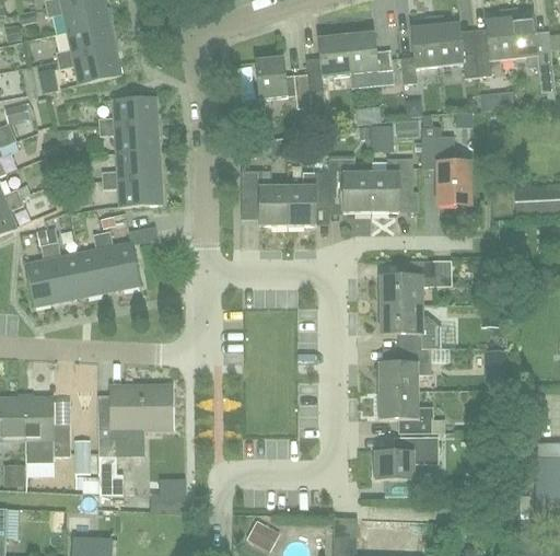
[(80,0),(48,8),(49,15),(63,12),(68,30),(109,21),(105,0),(80,0)]
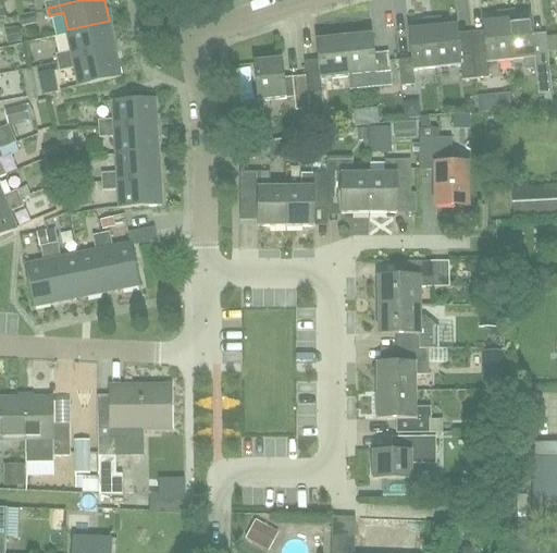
[(510,57),(506,8),(497,9),(498,19),(482,20),(485,48),(472,49),(474,76),(489,74),(486,60),(510,57)]
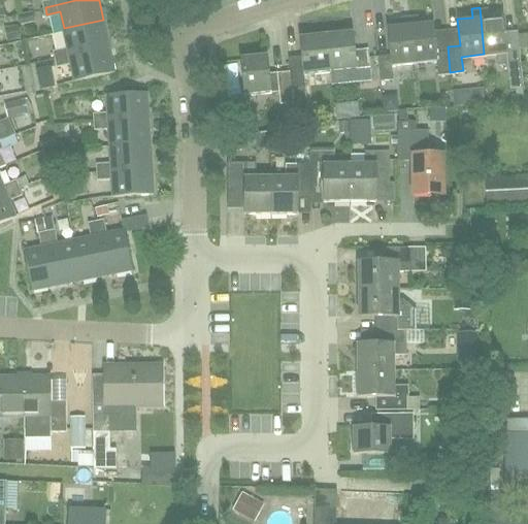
[(510,86),(523,85),(517,33),(504,35),(502,13),(488,15),(487,7),(480,7),(484,54),(506,52),(510,86)]
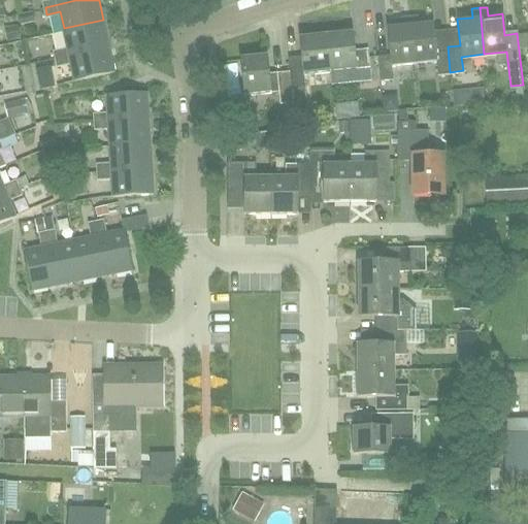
[(408,14),(414,62),(435,59),(437,73),(450,72),(448,46),(435,48),(432,21),(418,22),(417,13),(408,14)]
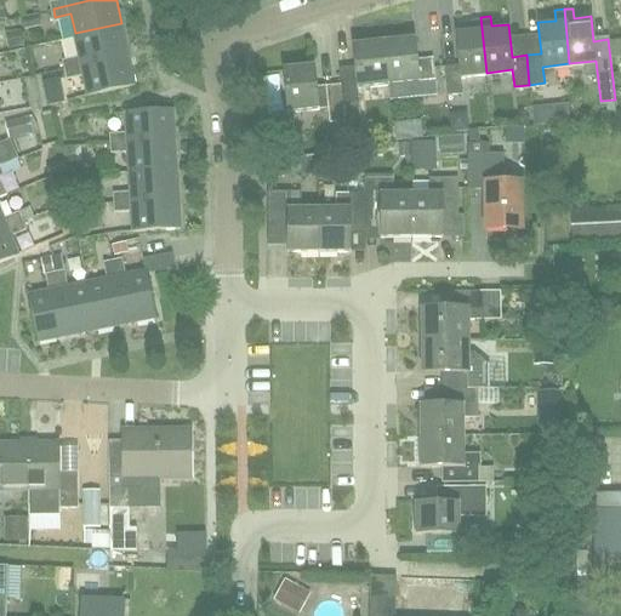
[(486,73),(480,17),(472,18),(473,28),(455,29),(459,61),(443,62),(446,92),(461,91),(460,75),(486,73)]
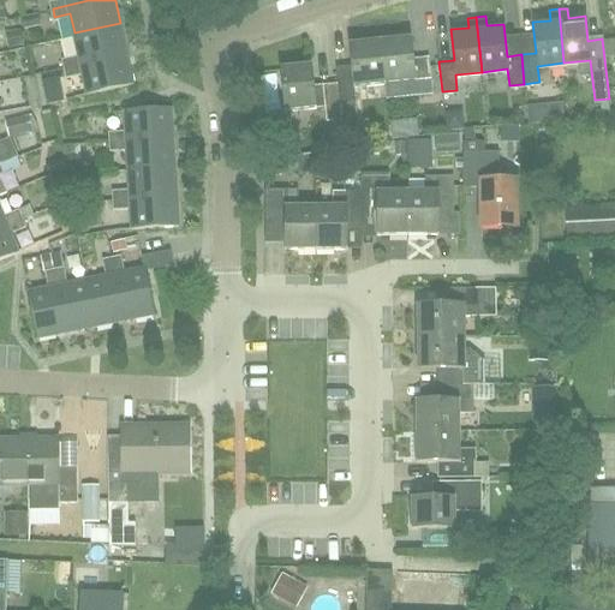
[(120,23),(75,33),(79,52),(61,55),(64,65),(127,51),(120,23)]
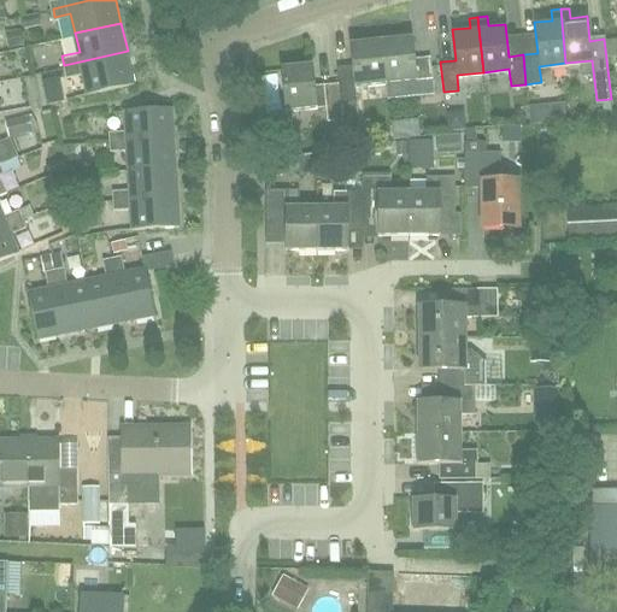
[(381,37),(386,82),(417,78),(419,93),(433,92),(429,56),(415,58),(412,35),(381,37)]
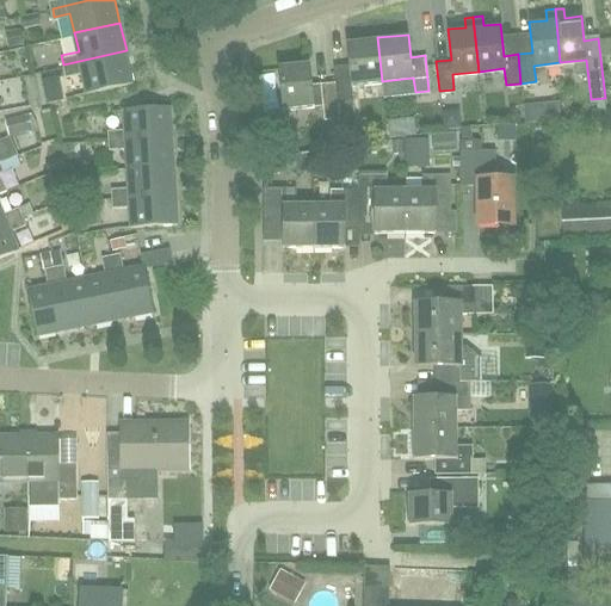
[(355,115),(353,98),(352,84),(382,81),(377,37),(346,41),(349,62),(334,63),(337,80),(340,116),(355,115)]
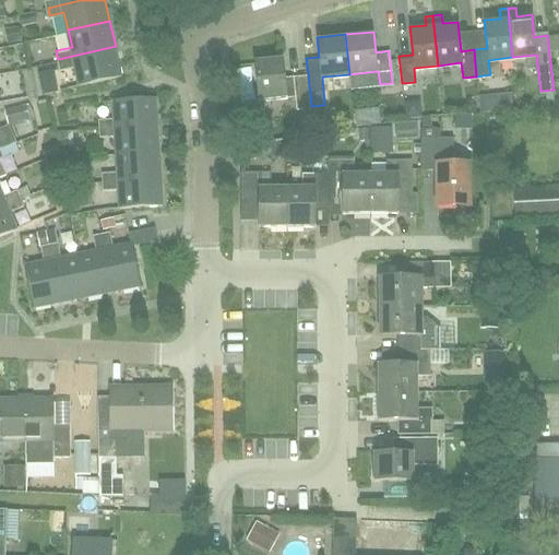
[(116,46),(58,59),(60,68),(75,65),(80,83),(121,73),(116,46)]
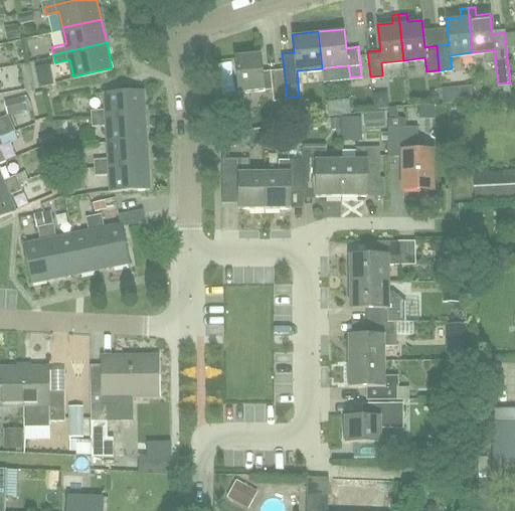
[(237,92),(265,89),(261,50),(233,53),(237,92)]
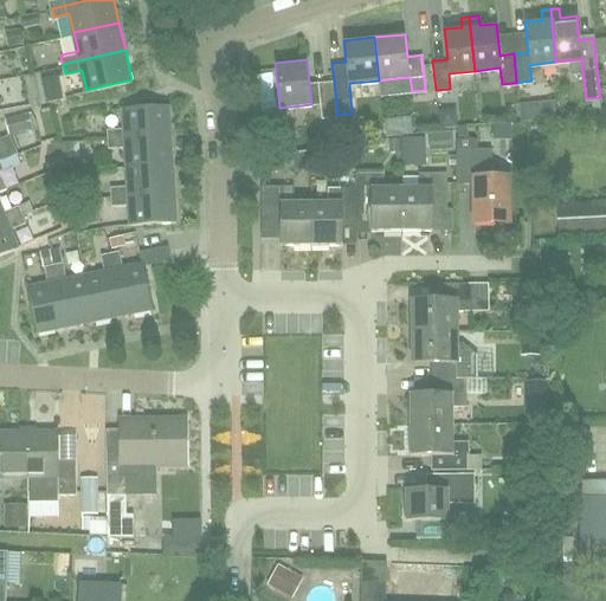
[(317,82),(320,103),(321,117),(337,115),(334,79),(317,82)]
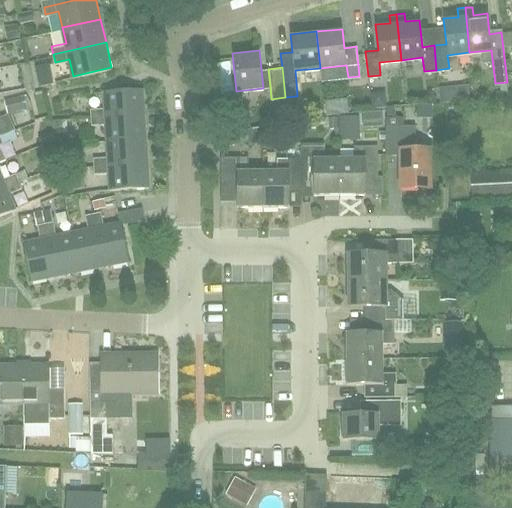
[(93,105),(93,114),(145,110),(143,85),(108,87),(109,104),(93,105)]
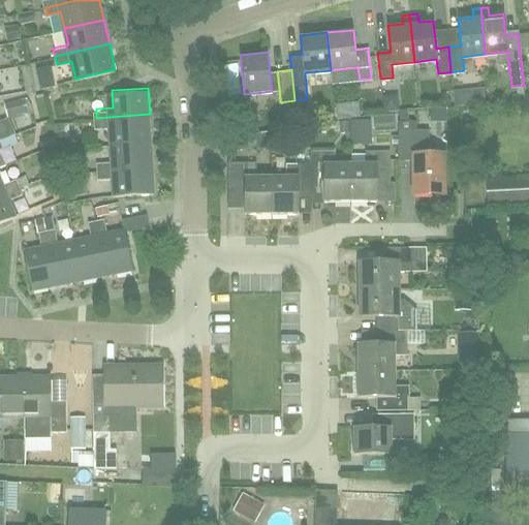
[(7,115),(28,110),(25,96),(3,101),(7,115)]
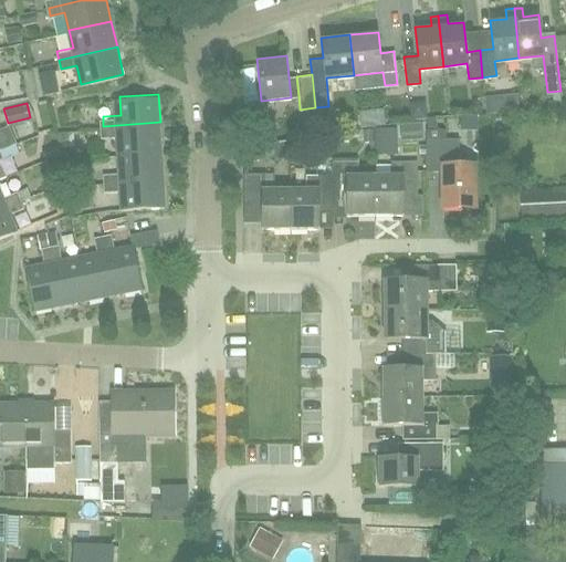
[(160,122),(103,126),(104,134),(122,133),(123,152),(163,149),(160,122)]
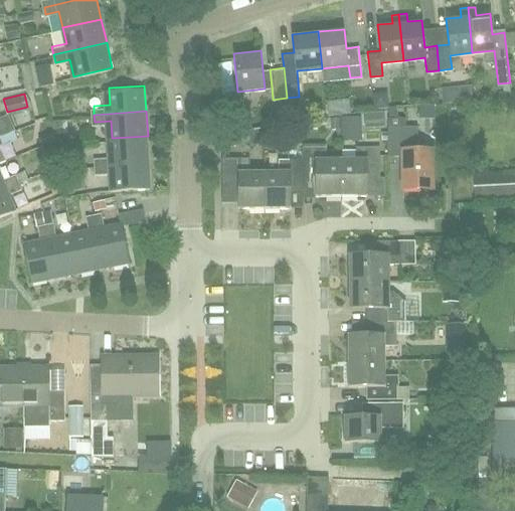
[(401,187),(432,187),(431,149),(416,149),(415,125),(405,125),(404,115),(387,116),(387,154),(401,154),(401,187)]
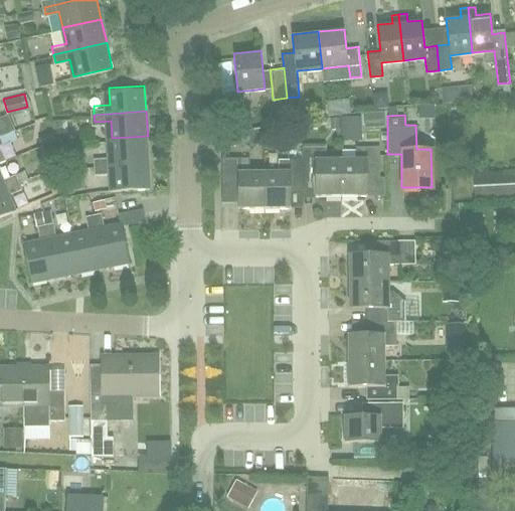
[(148,136),(112,138),(113,154),(96,155),(97,163),(149,160),(148,136)]
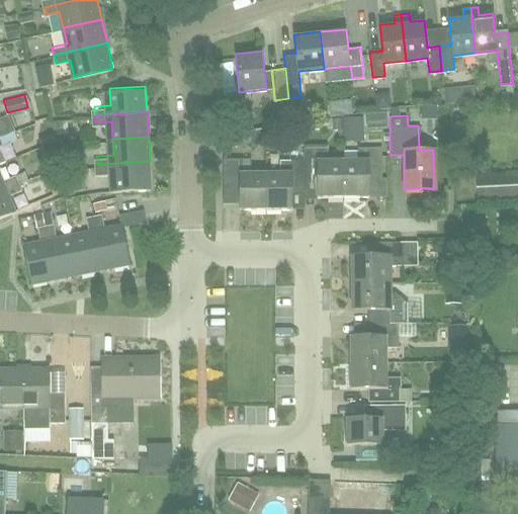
[(366,158),(342,158),(343,196),(370,195),(369,176),(381,176),(380,145),(366,146),(366,158)]
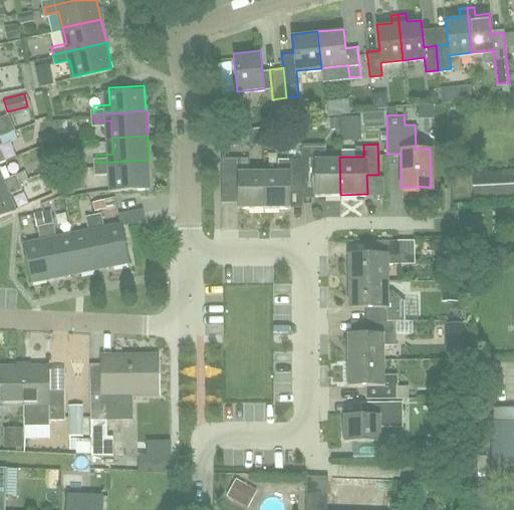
[(301,145),(301,158),(302,177),(314,176),(314,195),(340,195),(339,157),(313,158),(313,145),(301,145)]
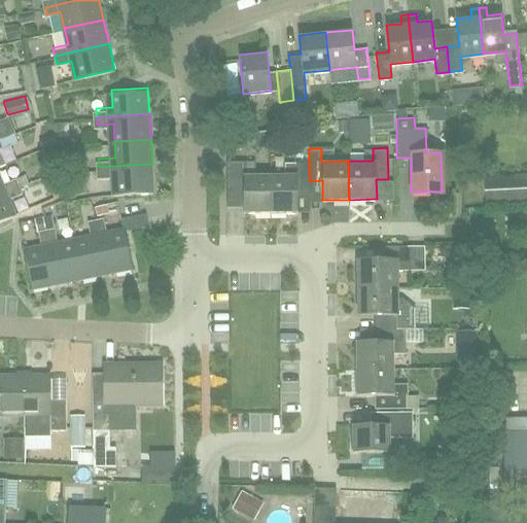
[(254,160),(243,160),(226,161),(226,185),(243,185),(244,213),(270,212),(270,173),(255,173),(254,160)]
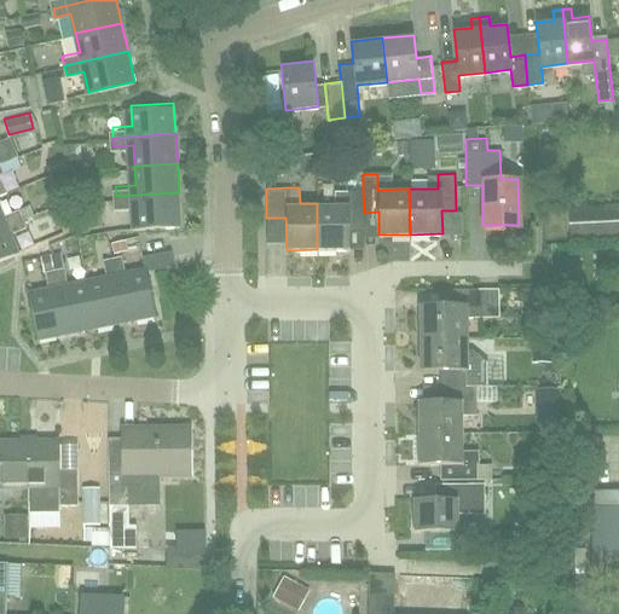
[(335,203),(317,203),(317,249),(348,249),(348,227),(364,227),(364,213),(363,190),(334,191),(335,203)]
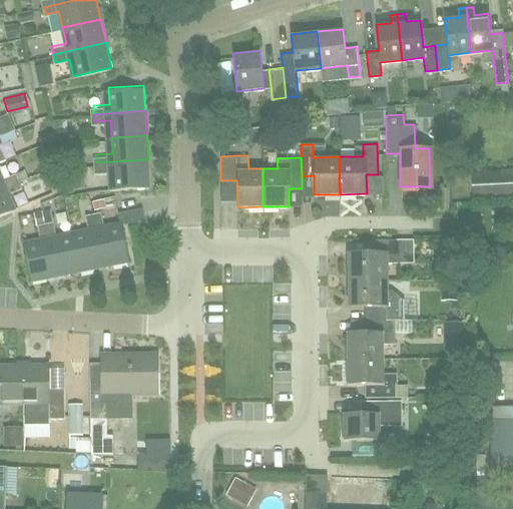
[(148,159),(96,162),(96,170),(113,169),(114,186),(150,184),(148,159)]
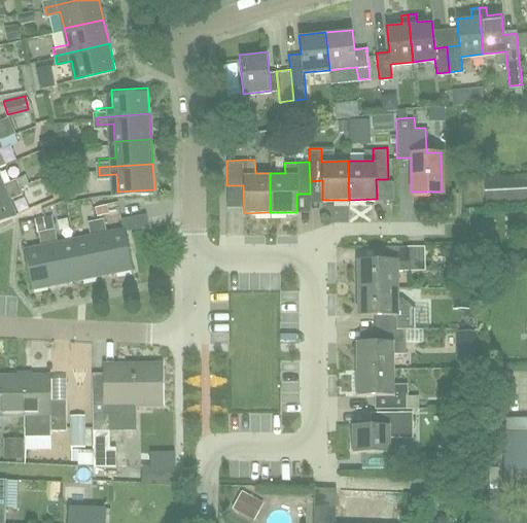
[(526,171),(484,174),(486,204),(526,201),(526,171)]
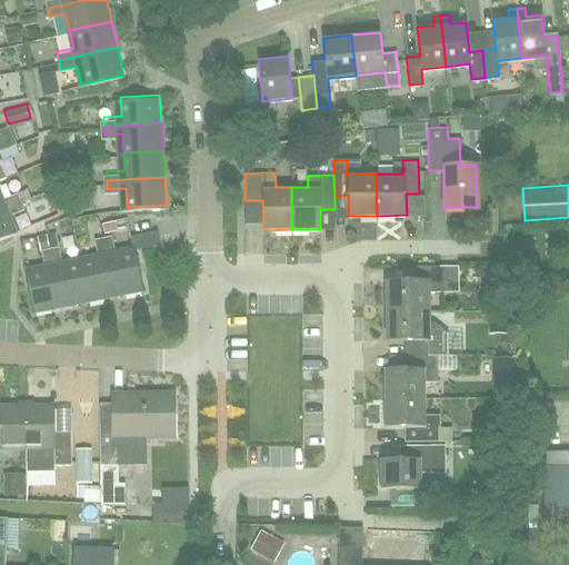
[(0,204),(20,196),(18,189),(2,195),(0,188),(0,204)]
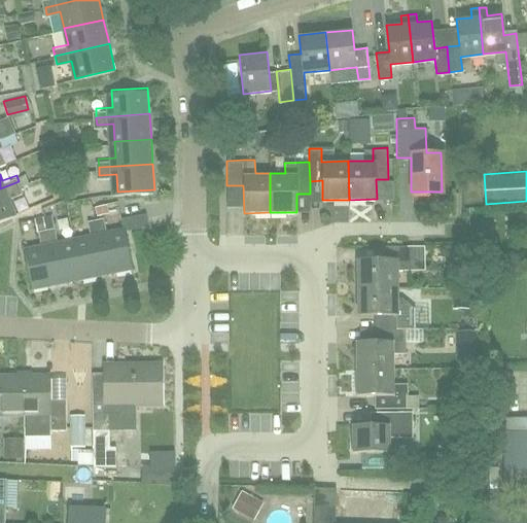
[(49,177),(28,185),(30,190),(16,196),(21,207),(57,194),(49,177)]
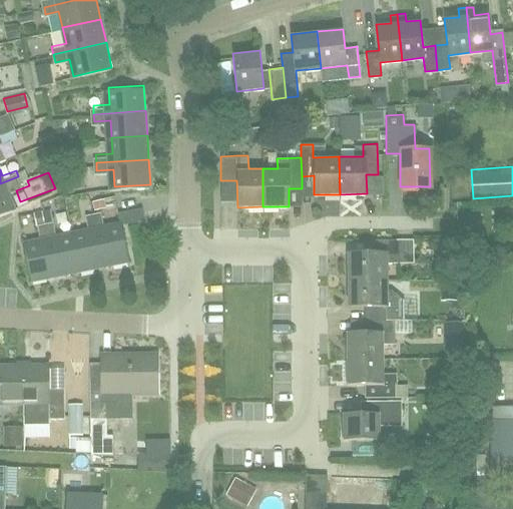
[(18,176),(0,183),(0,210),(14,205),(8,190),(22,184),(18,176)]
